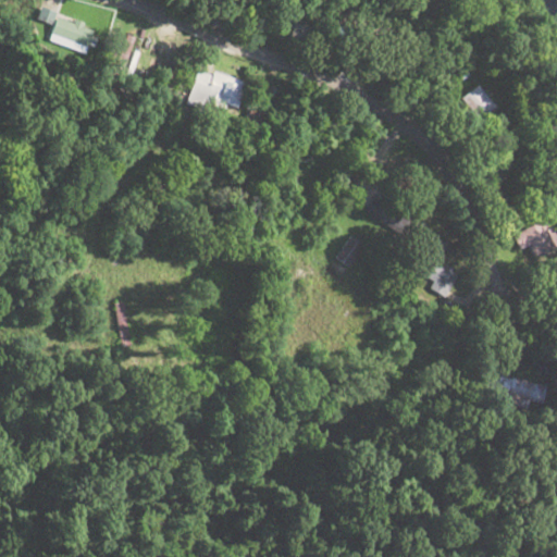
[(44,39),(82,51),(90,26),(37,9),(34,19),(49,23),(44,39)]
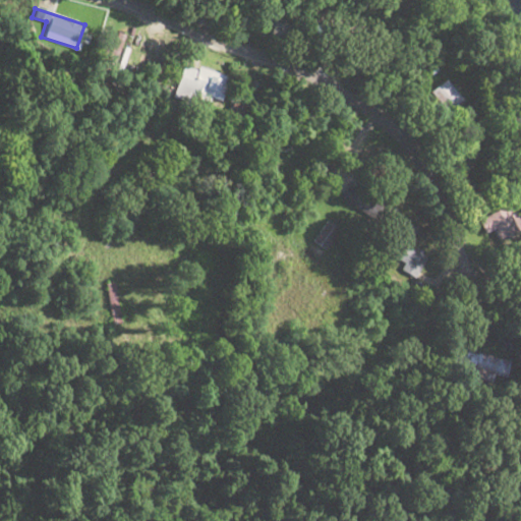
[(222,100),(229,75),(184,62),(173,99),(190,104),(192,98),(211,103),(212,98),(222,100)]
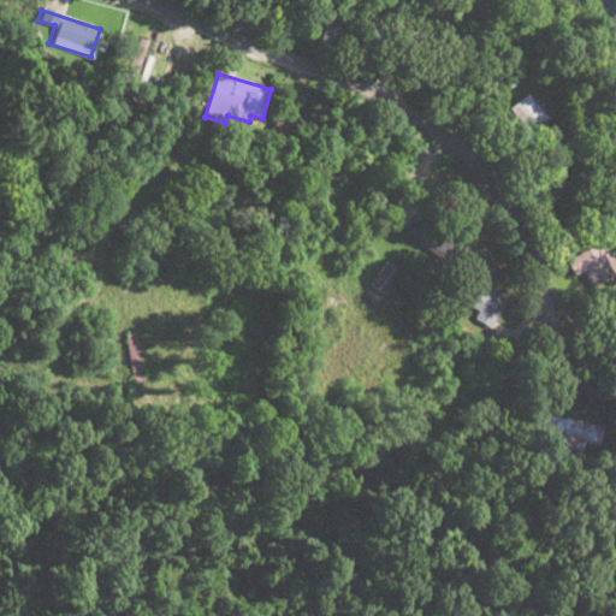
[(544,117),(525,95),(510,107),(528,130),(544,117)]
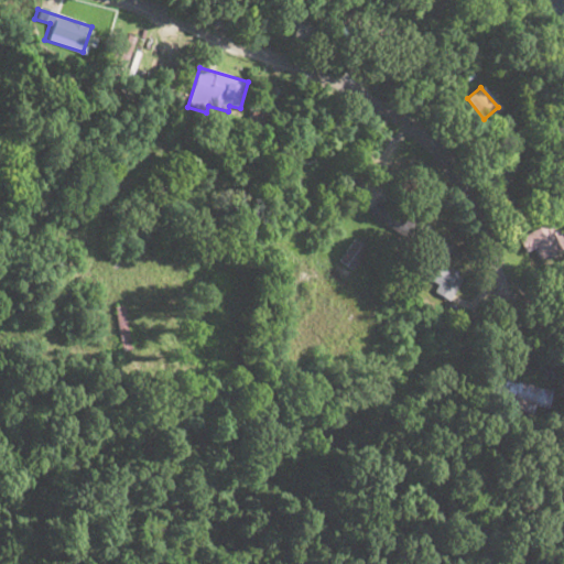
[(370,210),(402,237),(415,221),(382,196),(370,210)]
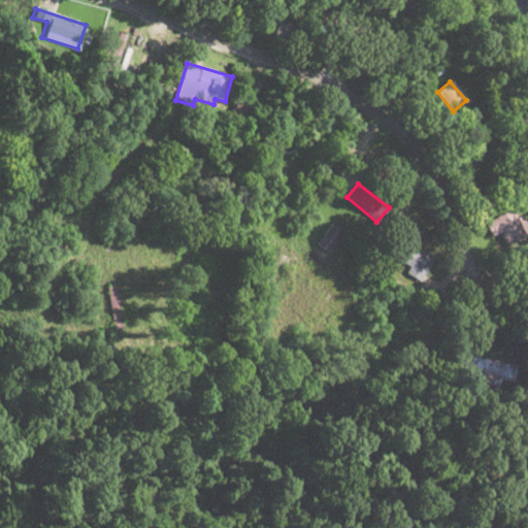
[(399,260),(423,274),(430,263),(405,249),(399,260)]
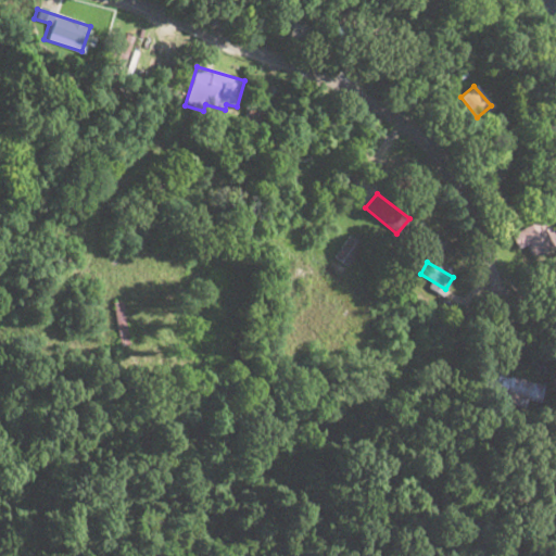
[(541,386),(509,375),(502,397),(533,408),(541,386)]
